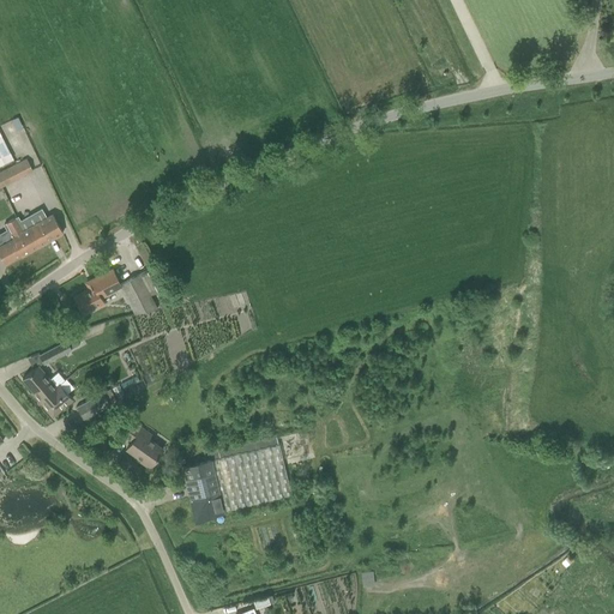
[(0,166),(13,160),(0,133),(0,166)]
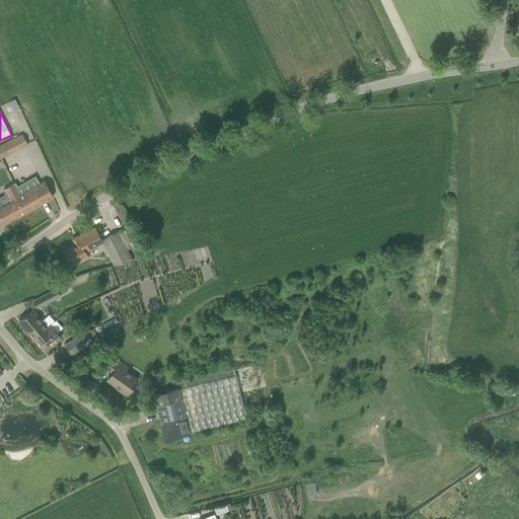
[(22,134),(0,145),(0,158),(27,145),(22,134)]
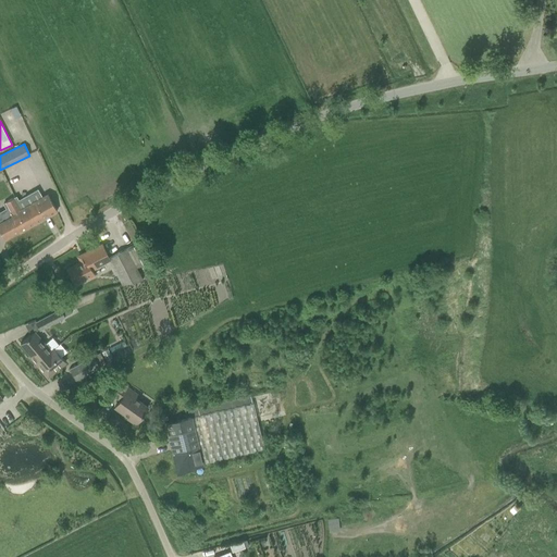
[(0,222),(0,232),(3,239),(19,231),(20,232),(57,211),(48,195),(22,209),(15,197),(3,203),(11,217),(0,222)]
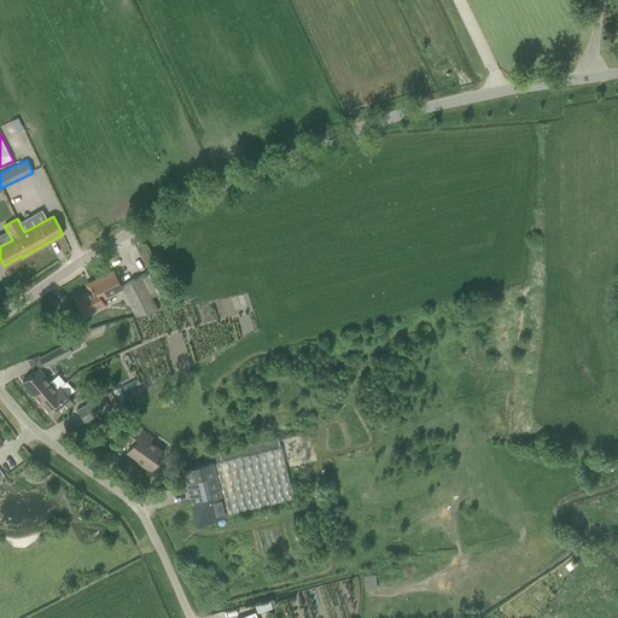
[(155,268),(121,286),(122,289),(135,315),(158,310),(151,297),(165,290),(161,279),(155,268)]
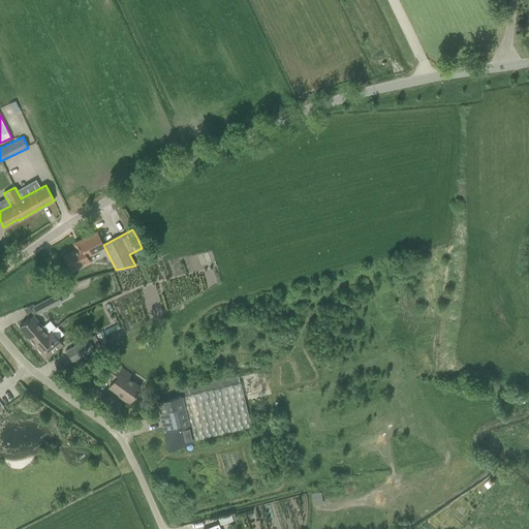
[(81,247),(64,255),(69,265),(72,272),(90,262),(88,257),(95,253),(94,252),(104,247),(103,245),(96,232),(78,242),(81,247)]
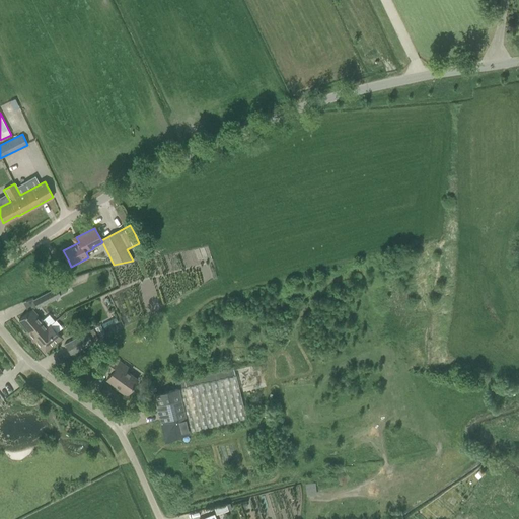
[(38,307),(60,295),(67,291),(63,284),(56,288),(33,300),(38,307)]
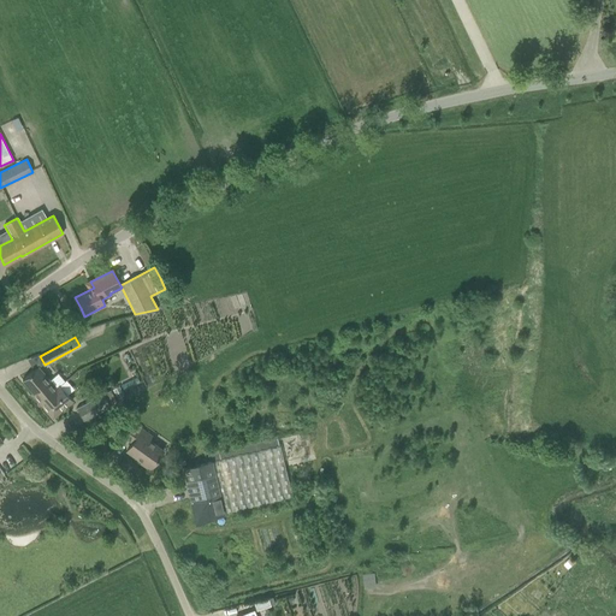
[(37,398),(53,385),(37,367),(22,380),(37,398)]
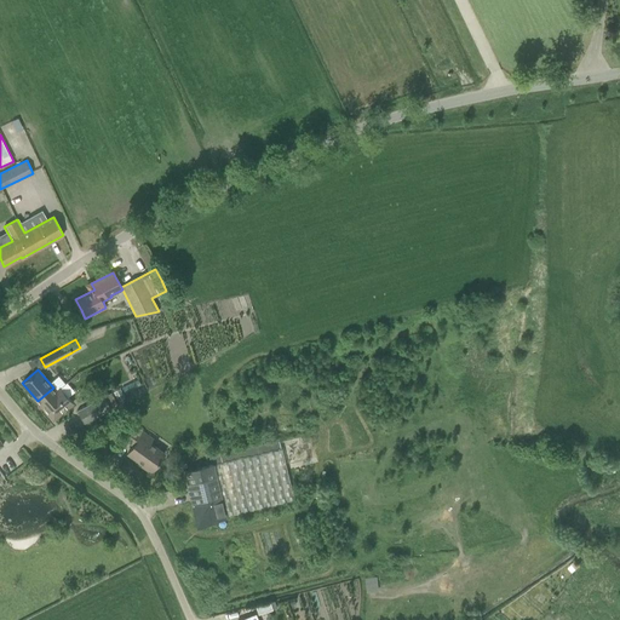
[(56,391),(53,388),(38,401),(39,403),(52,420),(73,402),(59,388),(56,391)]
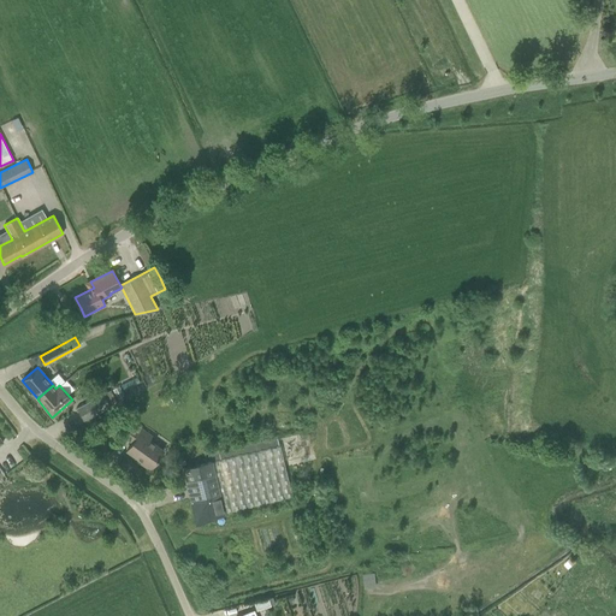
[(83,421),(94,415),(110,407),(102,394),(76,408),(83,421)]
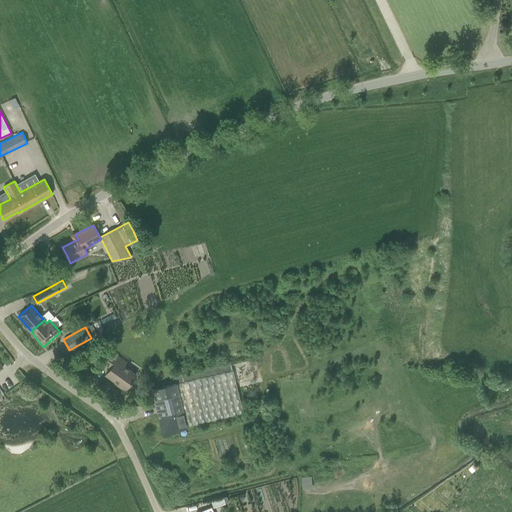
[(124,390),(135,374),(116,360),(118,357),(110,352),(103,363),(110,368),(105,374),(118,383),(117,384),(124,390)]
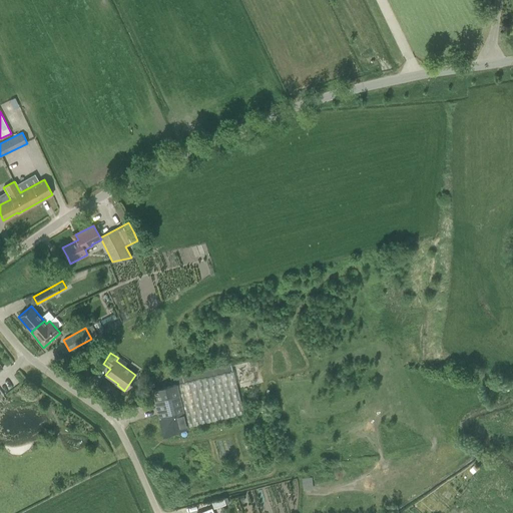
[(231,366),(175,380),(176,385),(186,427),(243,413),(232,372),(231,366)]
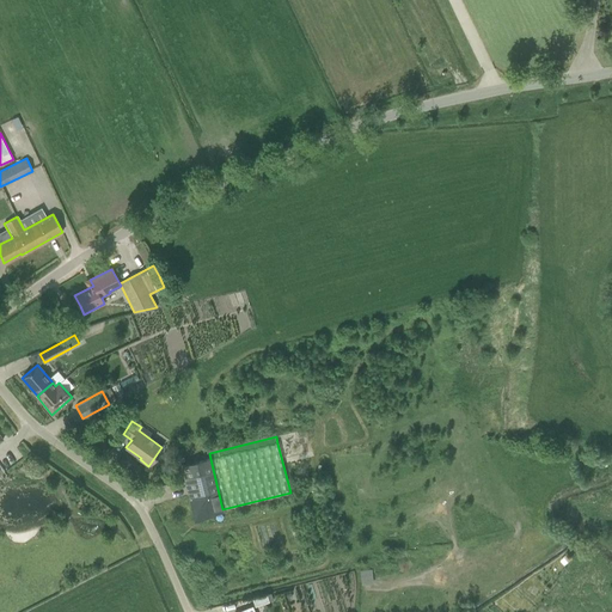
[(222,509),(210,459),(182,466),(185,478),(190,499),(195,516),(222,509)]
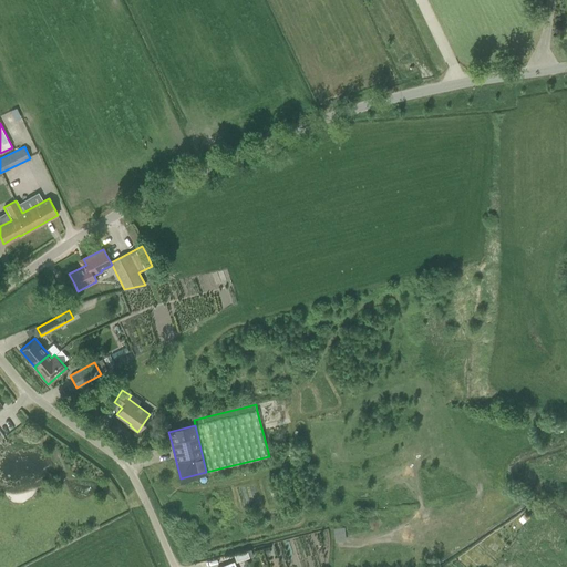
[(343,527),(332,527),(332,540),(343,540),(343,527)]
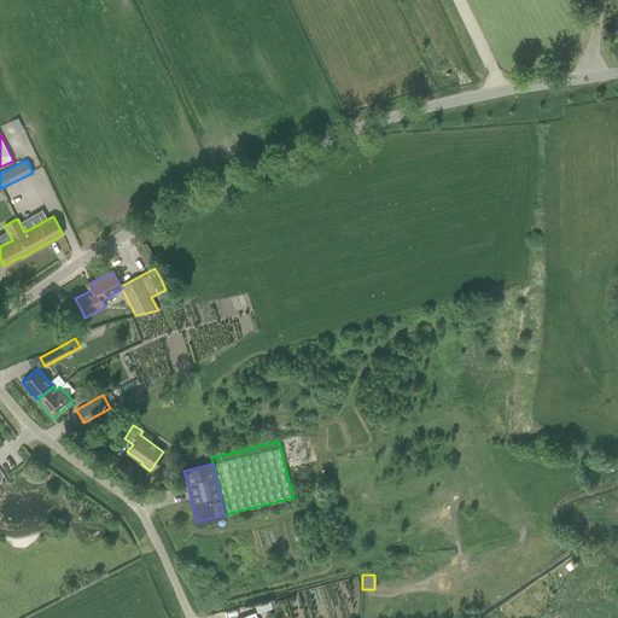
[(255,612),(270,607),(268,600),(252,605),(255,612)]
